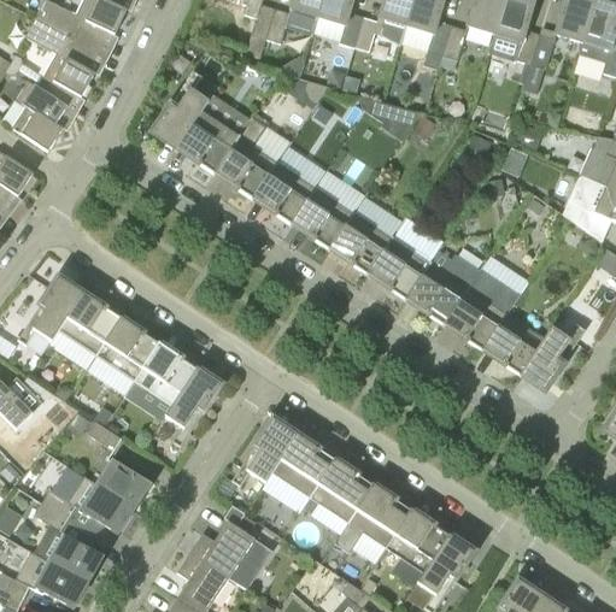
[(36,17),(99,49),(109,30),(115,34),(127,9),(122,6),(107,0),(82,0),(77,13),(51,0),(45,0),(36,17)]
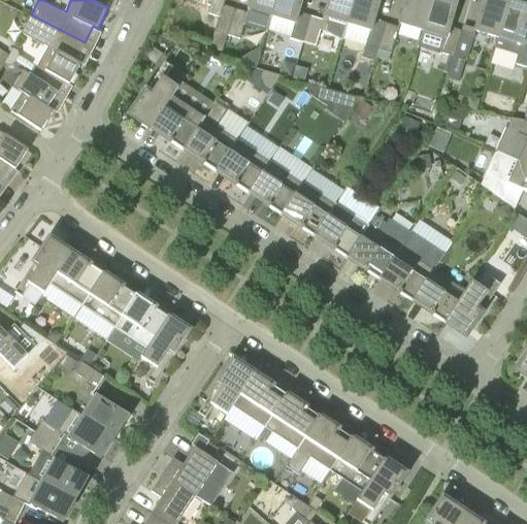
[(224,46),(228,33),(236,6),(224,3),(225,0),(211,0),(208,11),(219,14),(215,29),(210,42),(224,46)]
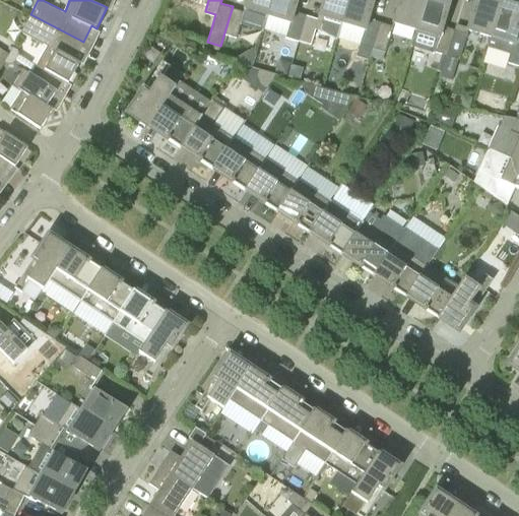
[(263,28),(268,13),(272,0),(247,0),(245,6),(246,6),(245,10),(242,21),(263,28)]
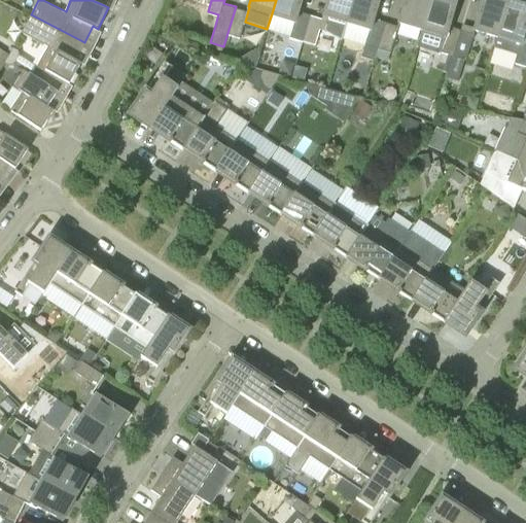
[(276,0),(272,13),(294,21),(290,36),(303,40),(311,14),(299,10),(302,0),(276,0)]
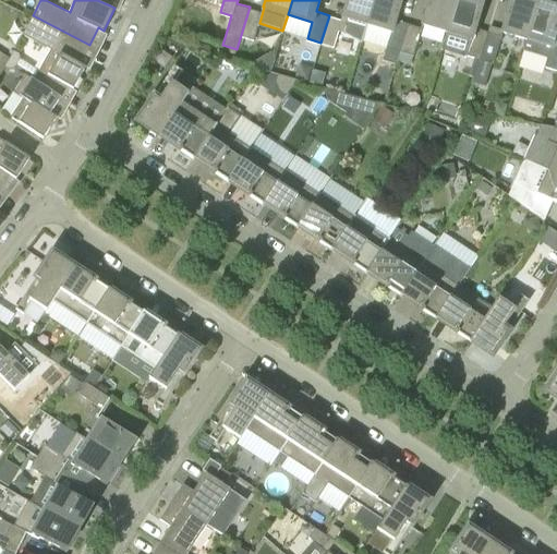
[(334,47),(339,29),(343,31),(362,41),(367,22),(374,0),(347,0),(342,14),(343,15),(342,19),(329,15),(321,43),(334,47)]
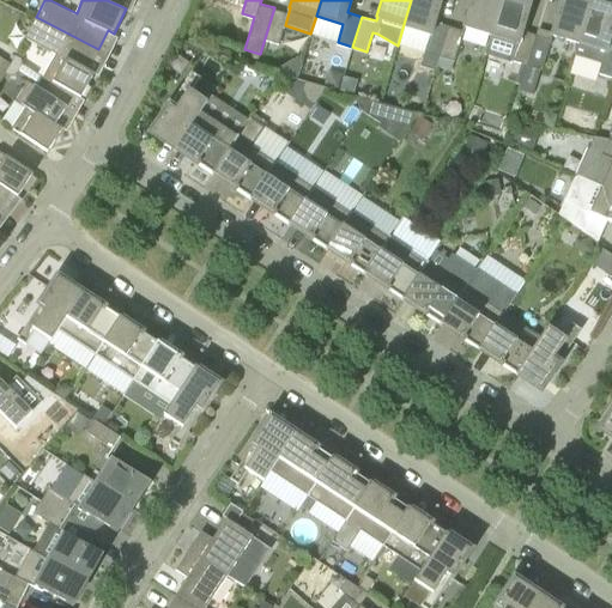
[(436,67),(440,55),(449,24),(436,20),(441,0),(411,0),(404,24),(430,32),(422,62),(436,67)]
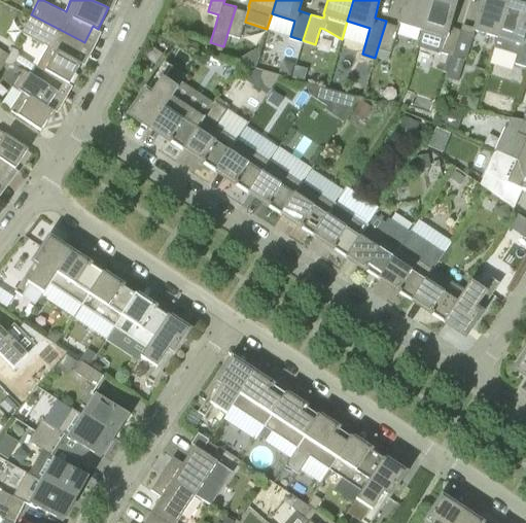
[(405,0),(398,21),(422,28),(430,0),(405,0)]
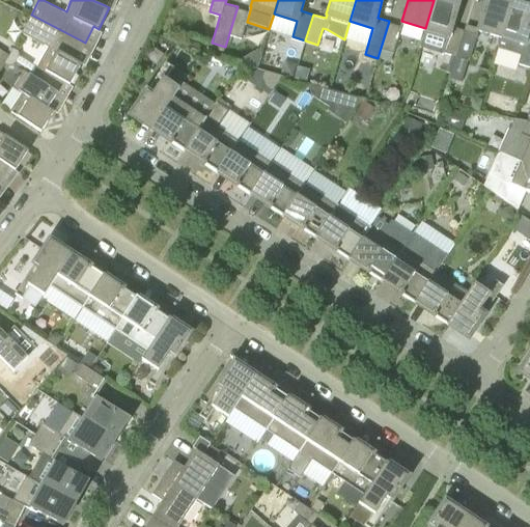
[(434,0),(425,28),(421,44),(444,51),(456,55),(465,28),(453,25),(461,1),(456,0),(434,0)]
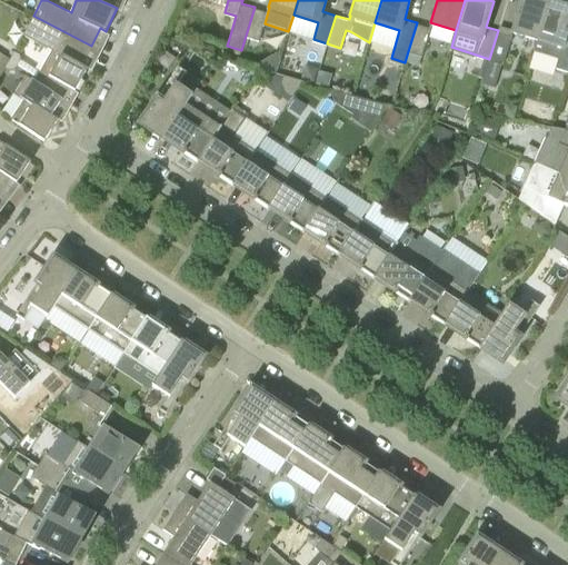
[(521,0),(512,30),(538,38),(549,0),(521,0)]
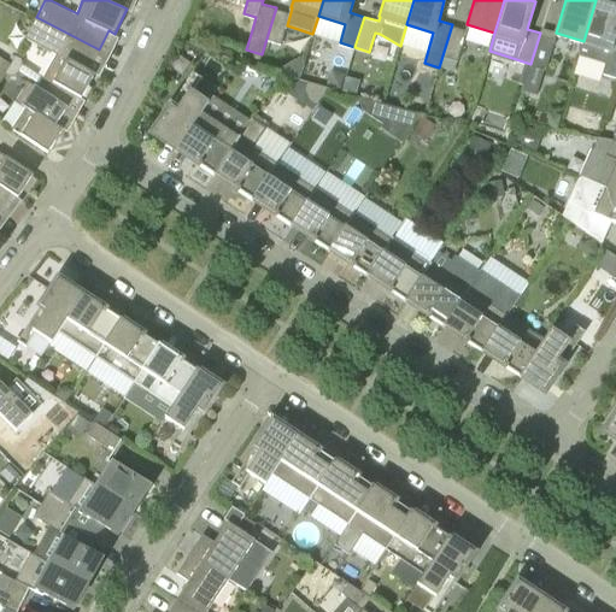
[(615,0),(596,0),(584,41),(580,52),(605,60),(603,72),(615,76),(615,42),(614,42),(615,35),(615,0)]
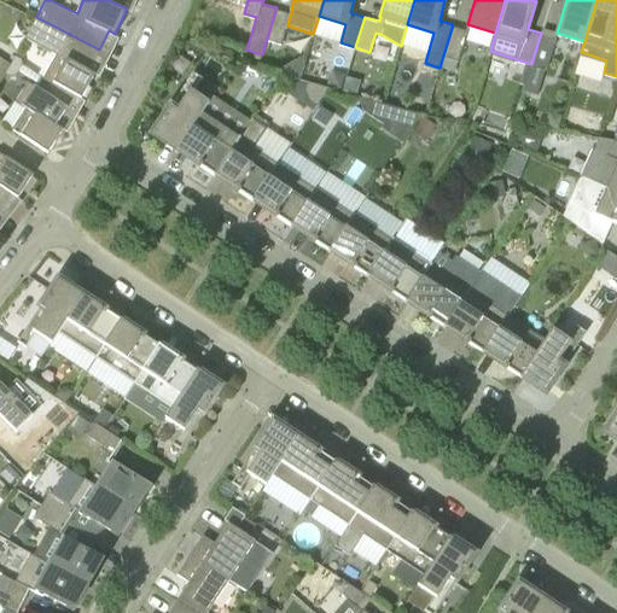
[(277,7),(267,39),(281,42),(287,25),(291,12),(277,7)]
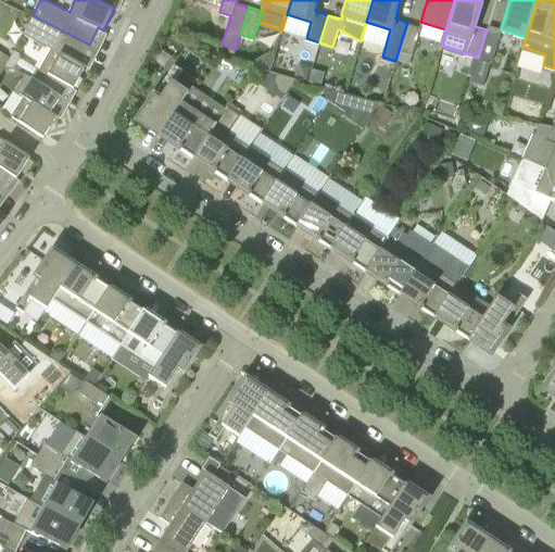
[(40,66),(70,85),(74,87),(86,65),(79,62),(89,45),(33,15),(23,32),(51,48),(40,66)]
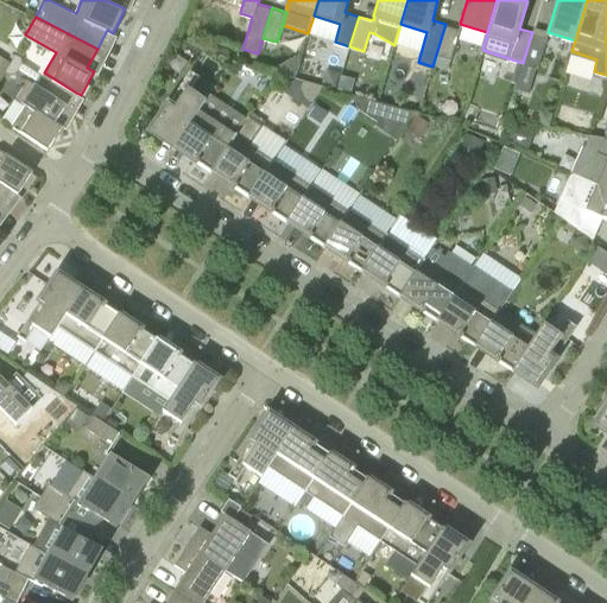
[(436,55),(450,58),(460,29),(446,24),(436,55)]
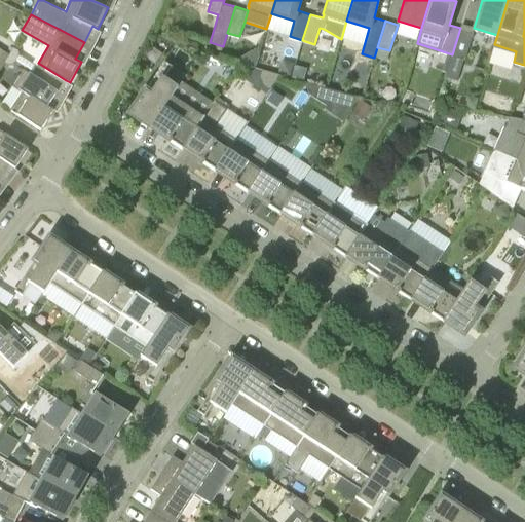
[(448,75),(459,78),(473,32),(460,28),(453,54),(448,75)]
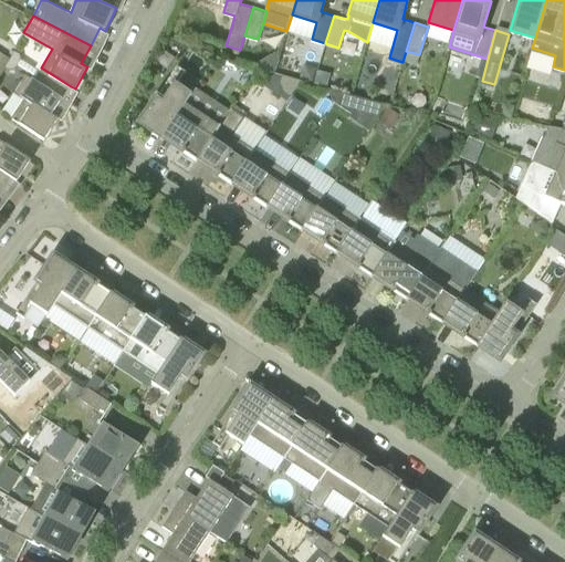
[(19,61),(22,58),(21,52),(14,49),(11,55),(19,61)]
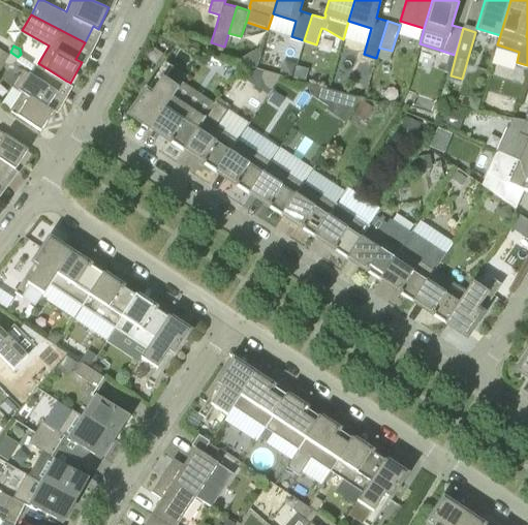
[(0,68),(5,61),(9,53),(0,47),(0,68)]
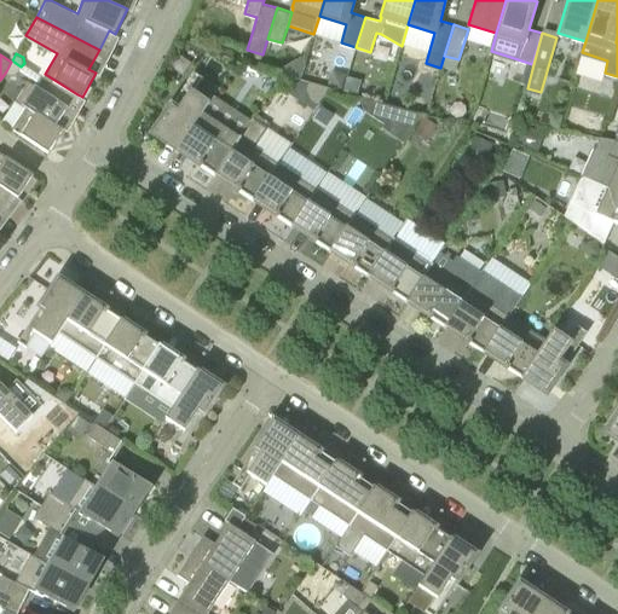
[(11,62),(6,71),(11,75),(17,74),(21,67),(12,61),(11,62)]
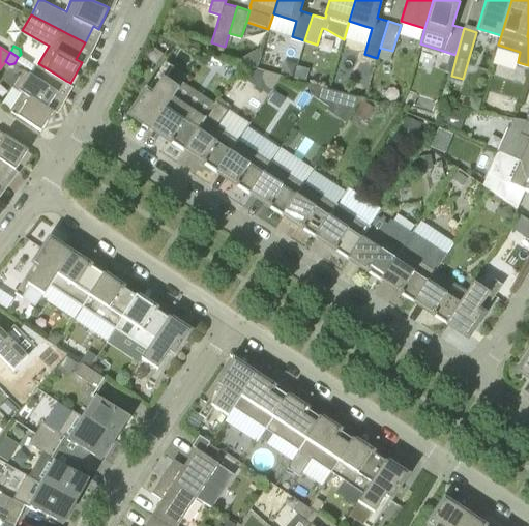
[(150,126),(174,95),(179,86),(166,78),(174,65),(167,60),(131,114),(150,126)]
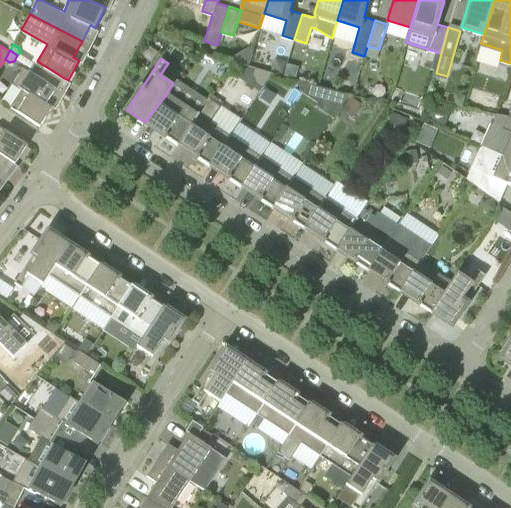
[(10,105),(40,125),(53,106),(47,102),(64,78),(37,61),(31,71),(24,66),(13,82),(21,88),(10,105)]
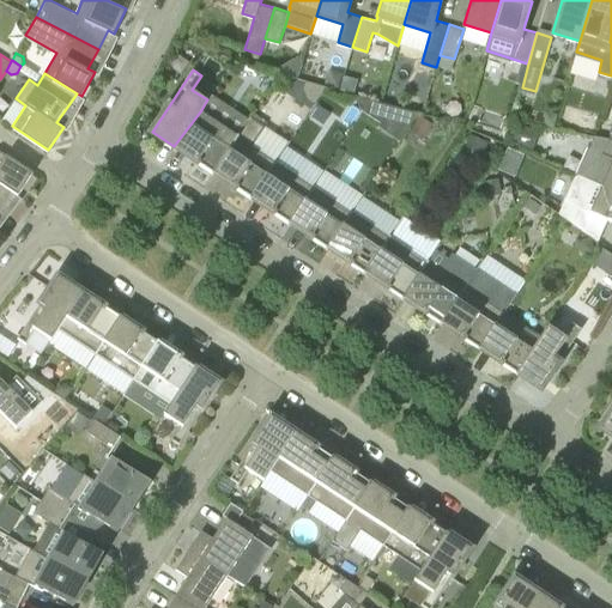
[(370,98),(362,110),(380,121),(391,104),(370,98)]
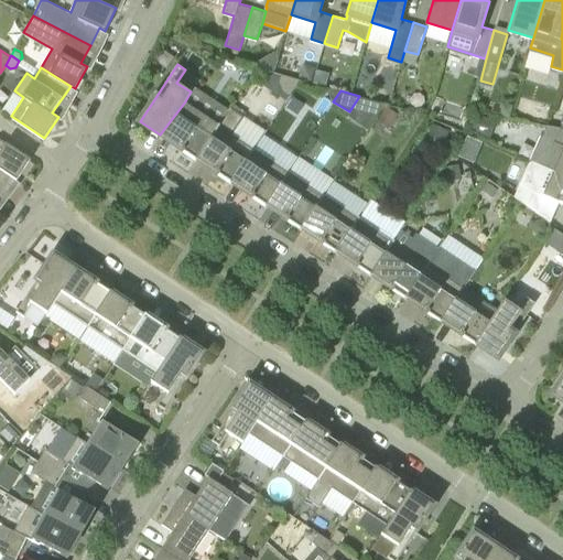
[(160,135),(196,159),(218,124),(185,101),(160,135)]
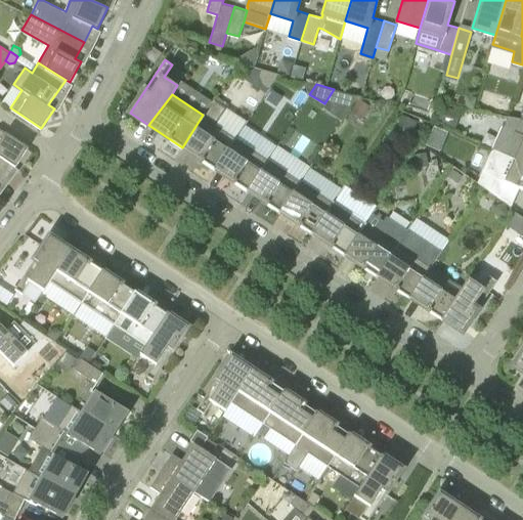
[(215,169),(236,136),(217,123),(229,105),(216,96),(203,115),(182,147),(215,169)]
